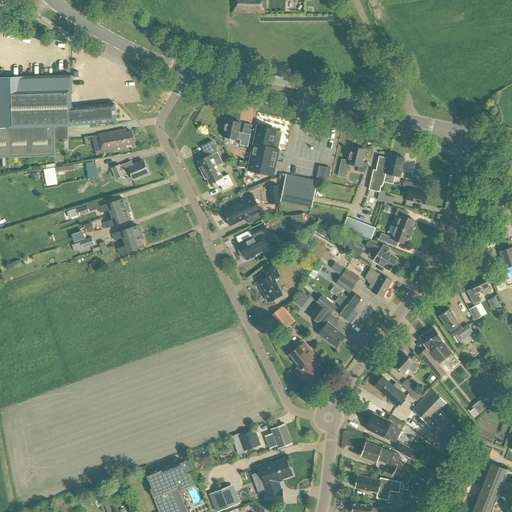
[(264,14),(264,0),(232,0),(232,13),(264,14)]
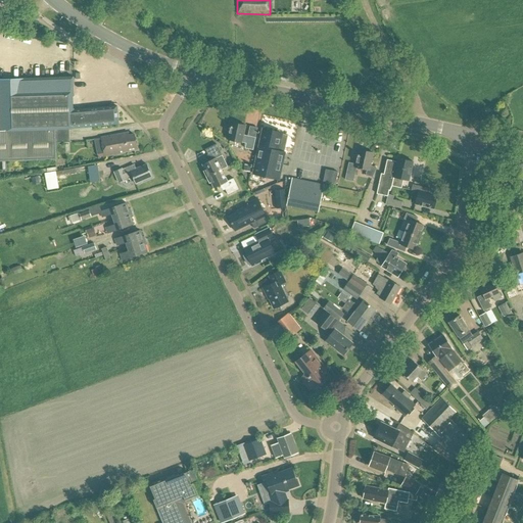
[(68,128),(75,128),(117,125),(116,105),(74,108),(73,77),(20,78),(24,159),(55,158),(55,142),(54,129),(68,128)]
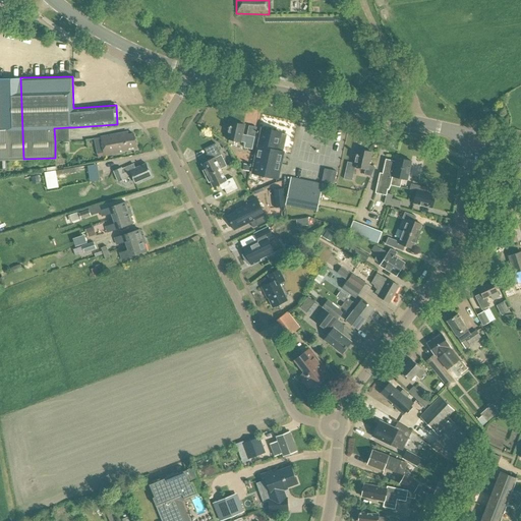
[(0,159),(23,159),(20,77),(0,78),(0,159)]
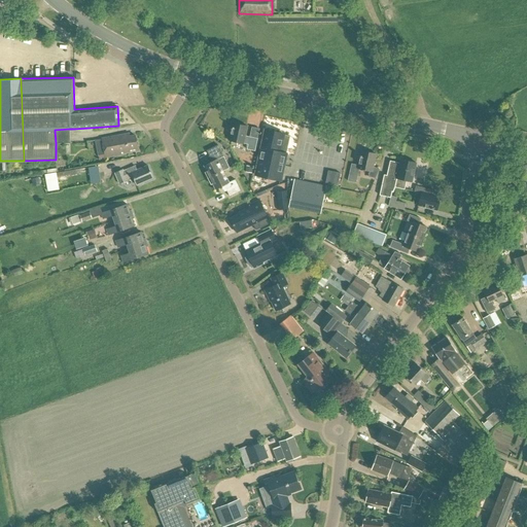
[(251,127),(249,137),(245,136),(247,127),(234,124),(230,141),(248,145),(247,149),(255,151),(259,129),(251,127)]
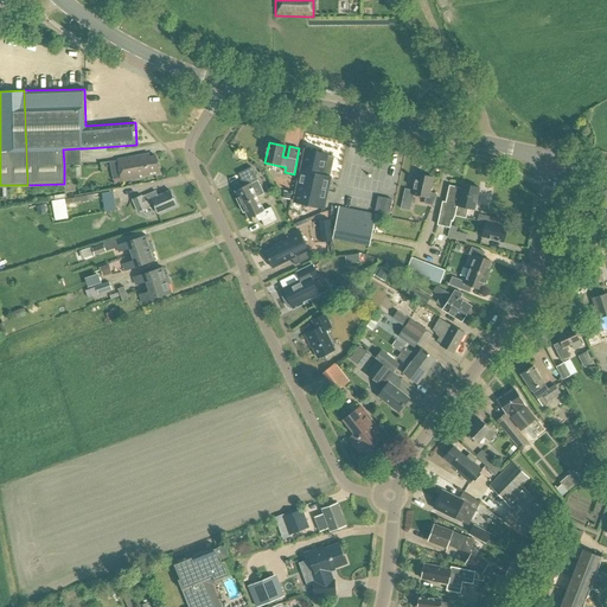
[(80,148),(63,149),(64,165),(80,164),(80,148)]
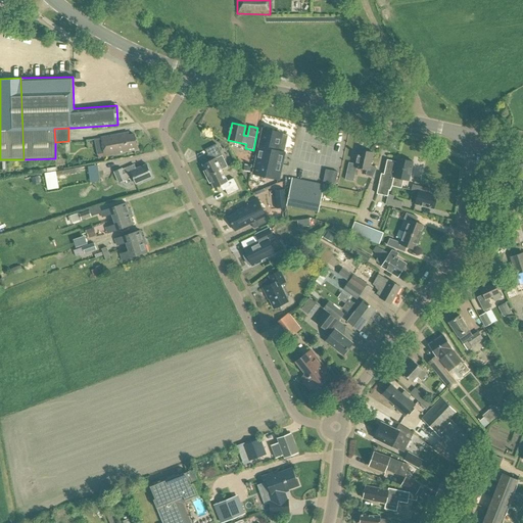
[(282,134),(263,130),(253,174),(279,180),(285,153),(284,153),(288,136),(282,134)]
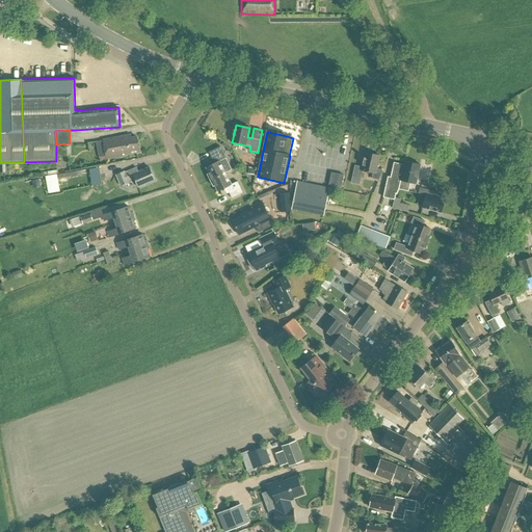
[(100,160),(106,159),(138,154),(135,138),(129,139),(129,136),(97,141),(100,160)]
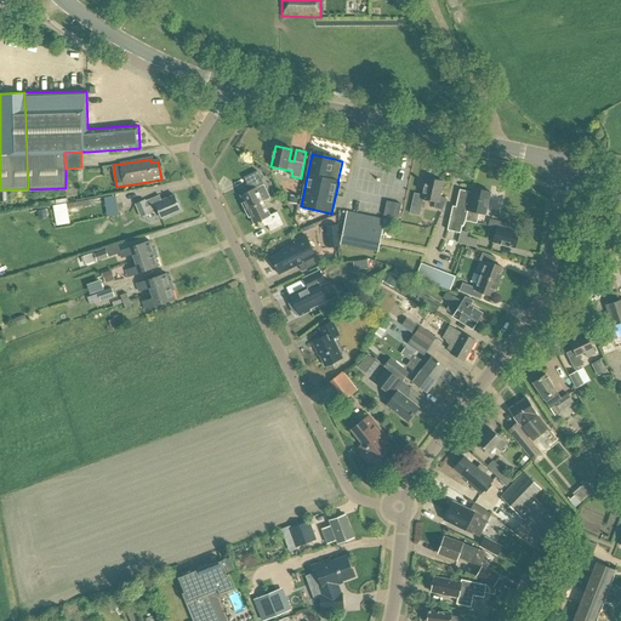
[(240,197),(248,210),(263,201),(256,188),(263,184),(257,171),(244,177),(248,184),(245,184),(249,192),(240,197)]
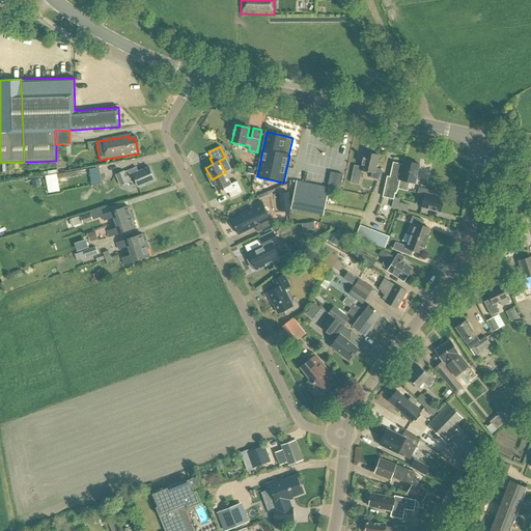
[(379,156),(364,152),(361,167),(355,165),(351,183),(359,185),(362,170),(372,172),(371,178),(379,179),(383,170),(376,168),(379,156)]
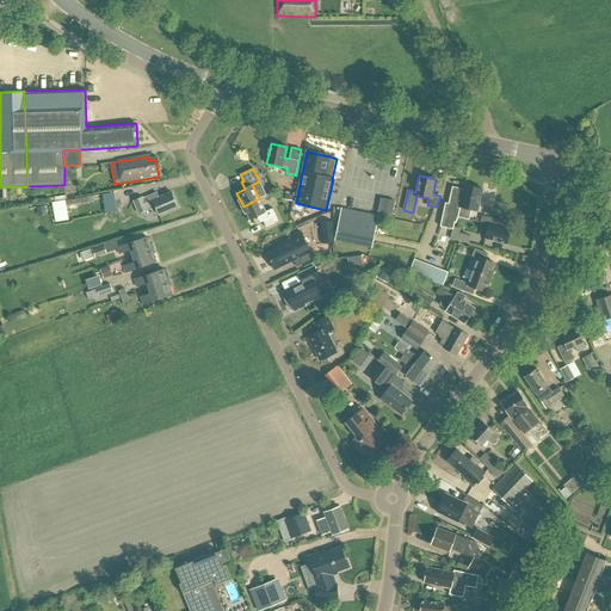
[(464,184),(463,189),(452,186),(449,203),(445,203),(440,227),(452,229),(454,222),(456,222),(457,217),(469,220),(470,210),(477,211),(482,189),(464,184)]
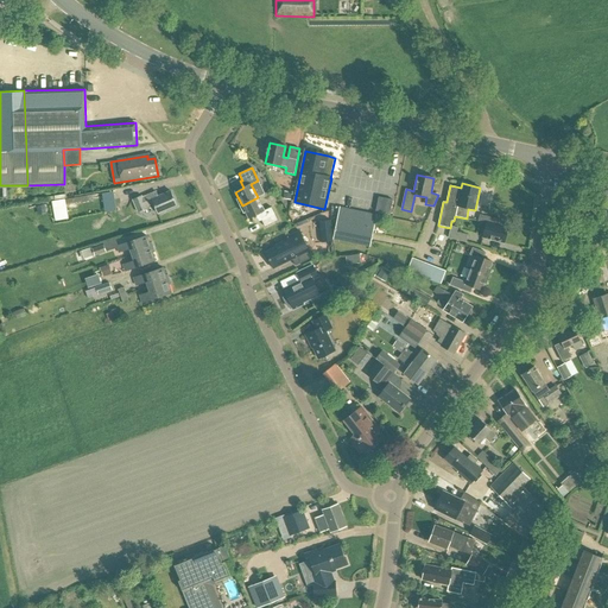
[(146,207),(153,204),(157,214),(177,206),(170,190),(158,196),(157,192),(150,195),(150,196),(143,198),(141,196),(132,200),(138,213),(147,209),(146,207)]
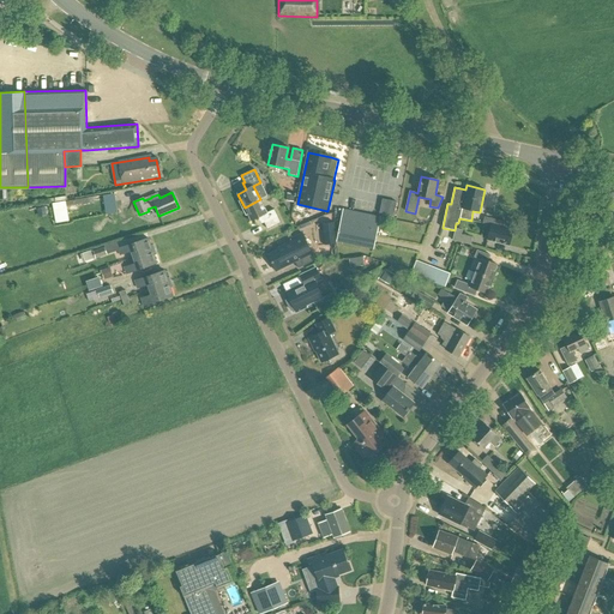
[(260,199),(245,208),(251,222),(259,217),(263,224),(264,223),(268,229),(281,223),(274,210),(268,214),(260,199)]
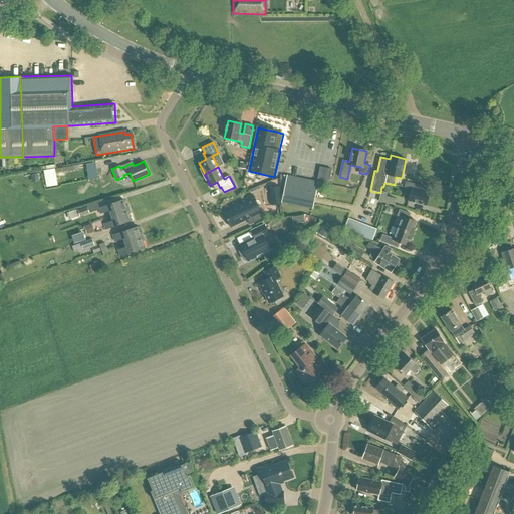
[(329,181),(332,169),(320,167),(317,179),(329,181)]
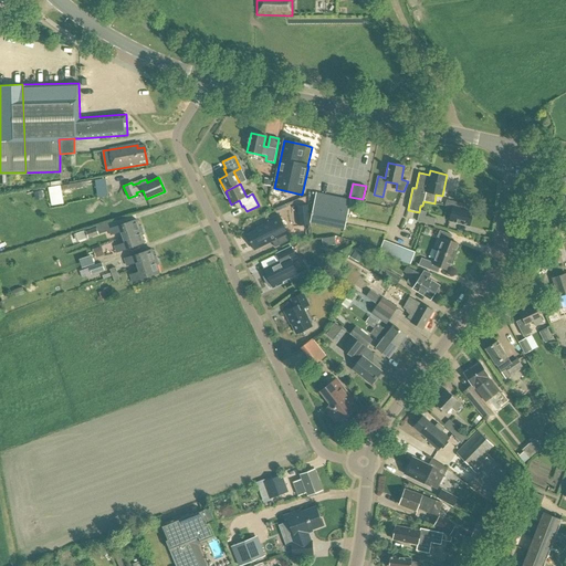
[(51,206),(63,203),(60,186),(48,188),(51,206)]
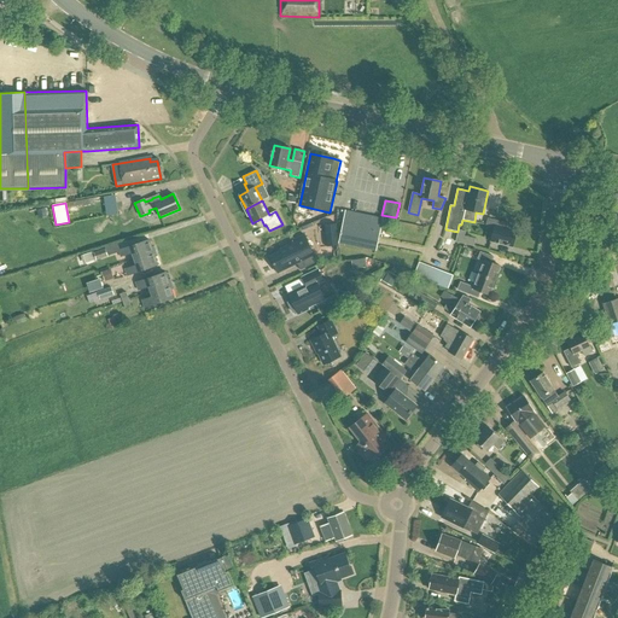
[(345,210),(339,244),(375,251),(383,219),(345,210)]
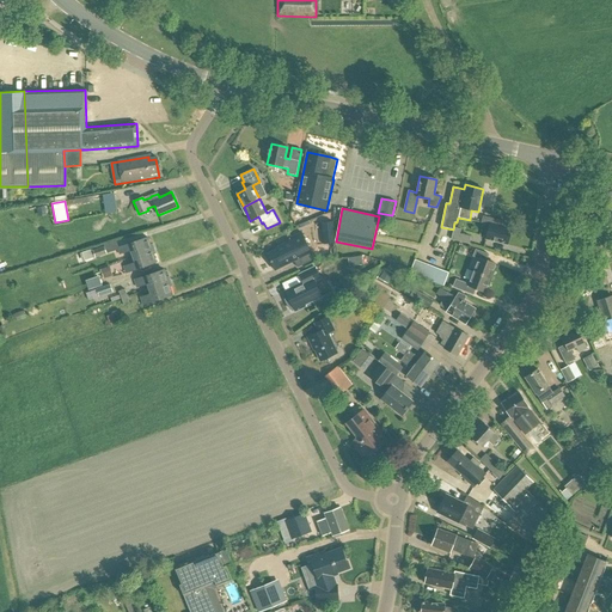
[(505,221),(483,216),(481,224),(489,226),(487,239),(507,244),(512,228),(503,227),(505,221)]
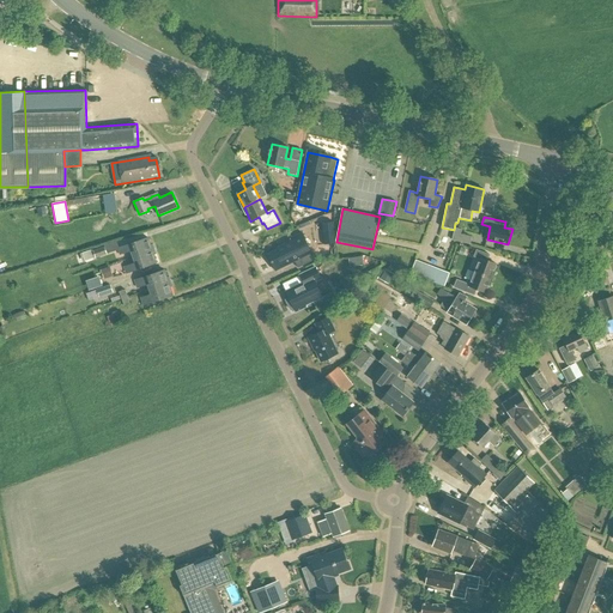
[(322,223),(325,246),(335,244),(334,222),(322,223)]
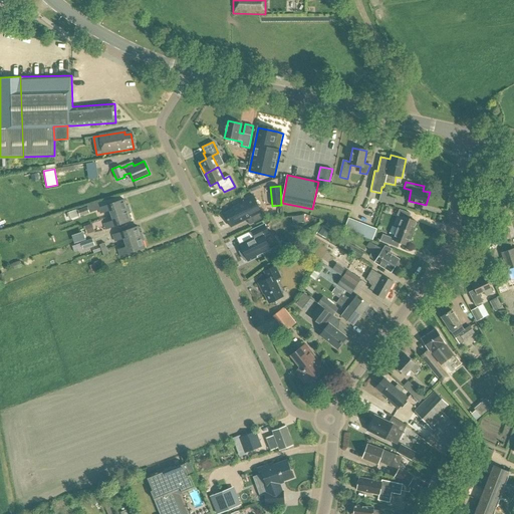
[(394,205),(396,199),(387,197),(388,192),(381,191),(380,193),(378,201),(394,205)]
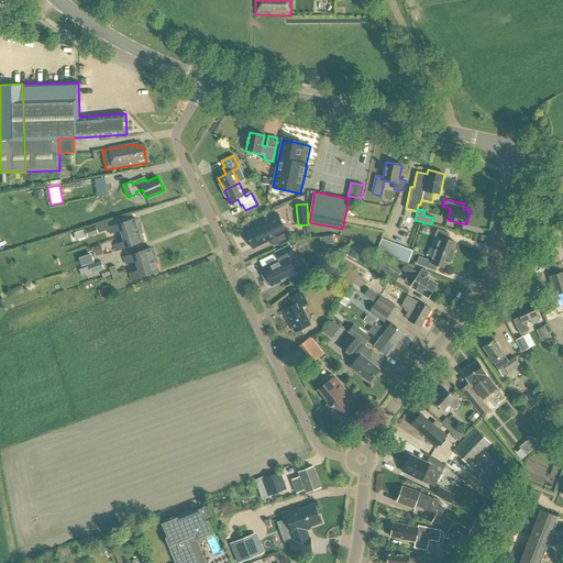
[(266,219),(267,221),(254,228),(254,229),(245,233),(253,249),(271,240),(274,246),(287,240),(289,239),(277,213),(266,219)]
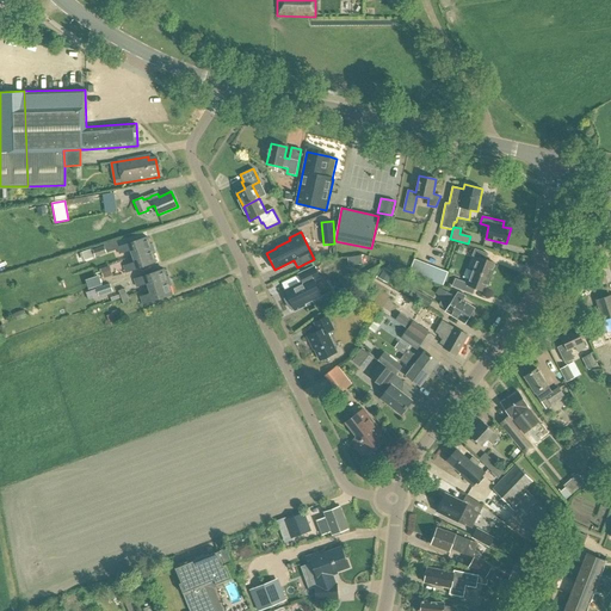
[(130,250),(133,255),(155,248),(153,244),(150,245),(148,236),(117,247),(119,254),(130,250)]
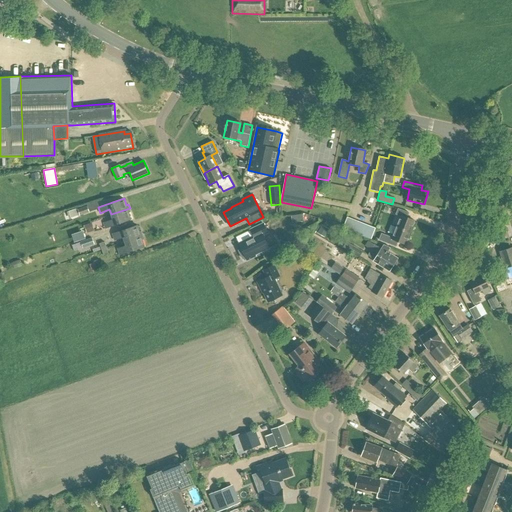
[(87,206),(78,209),(80,215),(89,212),(87,206)]
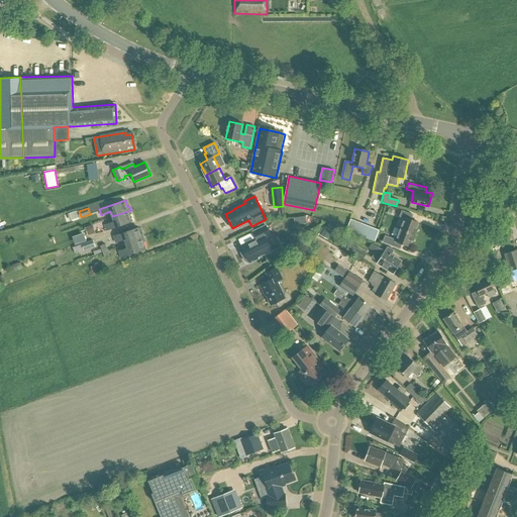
[(131,210),(112,216),(114,222),(105,225),(107,231),(132,222),(130,215),(132,214),(131,210)]
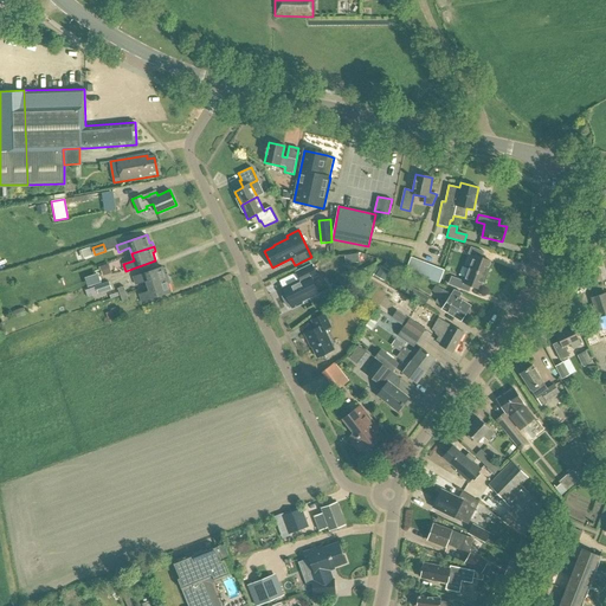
[(474,256),(469,269),(485,275),(491,260),(482,257),(484,251),(471,246),(469,253),(474,256)]
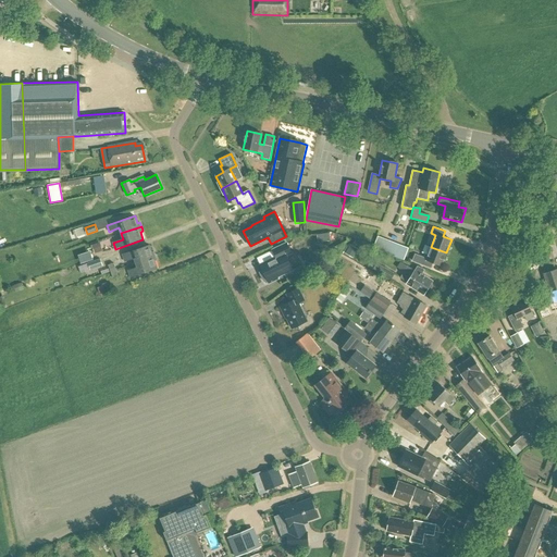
[(408,248),(378,236),(373,248),(404,260),(408,248)]
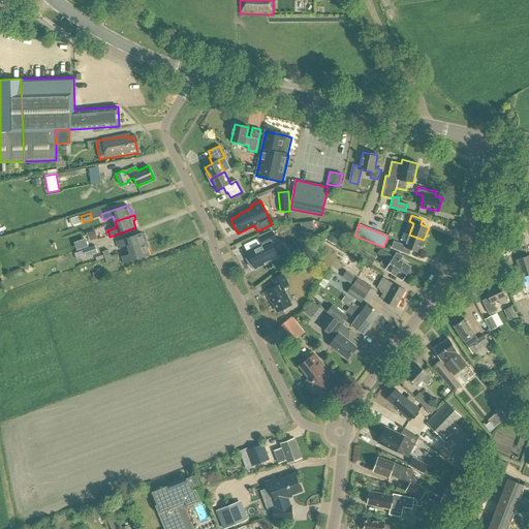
[(94,230),(87,232),(90,241),(97,239),(94,230)]
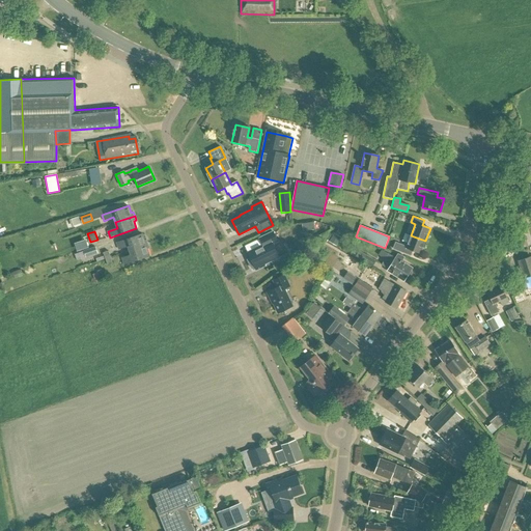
[(254,267),(256,271),(267,266),(266,264),(271,261),(279,257),(273,244),(278,242),(273,231),(259,239),(262,246),(248,253),(250,257),(247,258),(251,268),(254,267)]
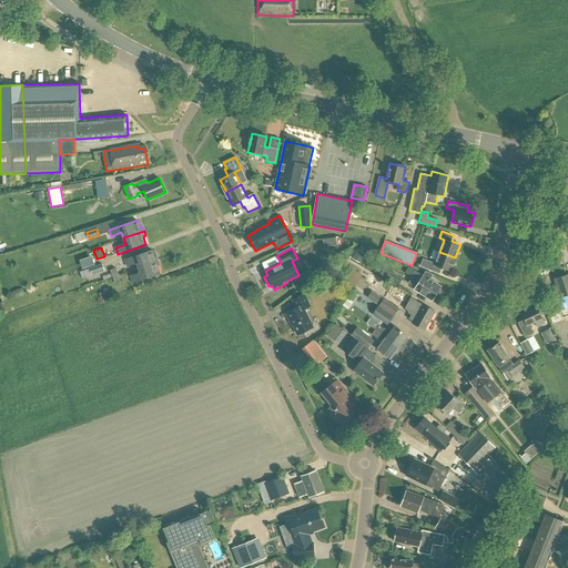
[(137,263),(138,267),(159,261),(158,256),(155,256),(153,250),(124,260),(128,266),(137,263)]
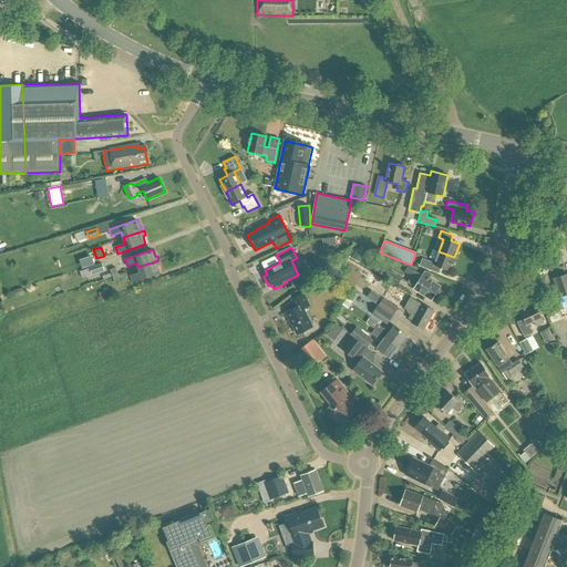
[(364,254),(357,249),(351,258),(359,263),(364,254)]
